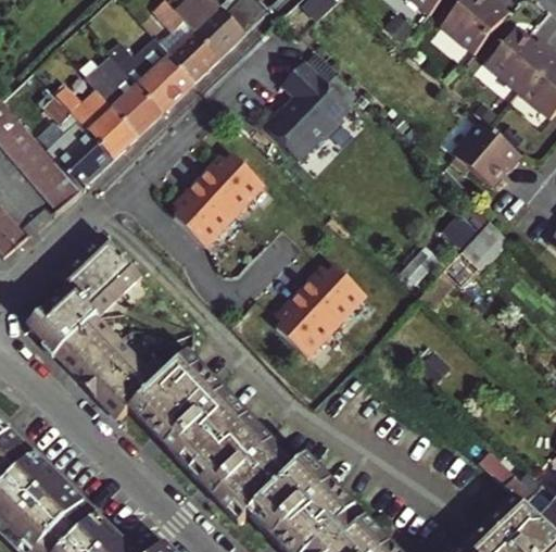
[(176,32),(161,45),(171,55),(193,83),(222,55),(198,29),(171,0),(158,11),(176,32)]
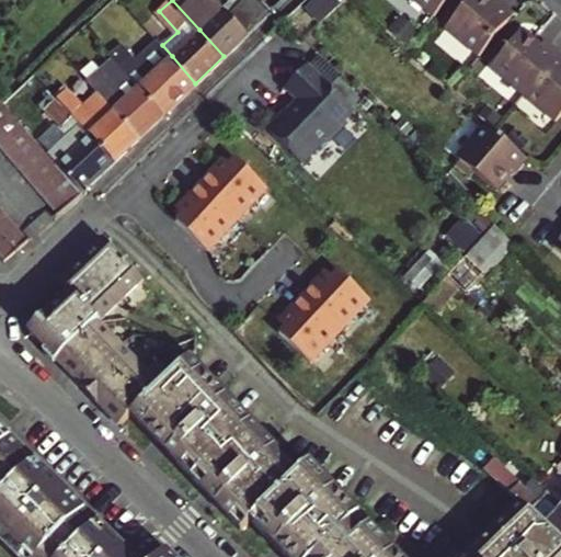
[(224,56),(248,33),(229,13),(227,11),(217,0),(210,0),(199,10),(209,22),(199,30),(224,56)]
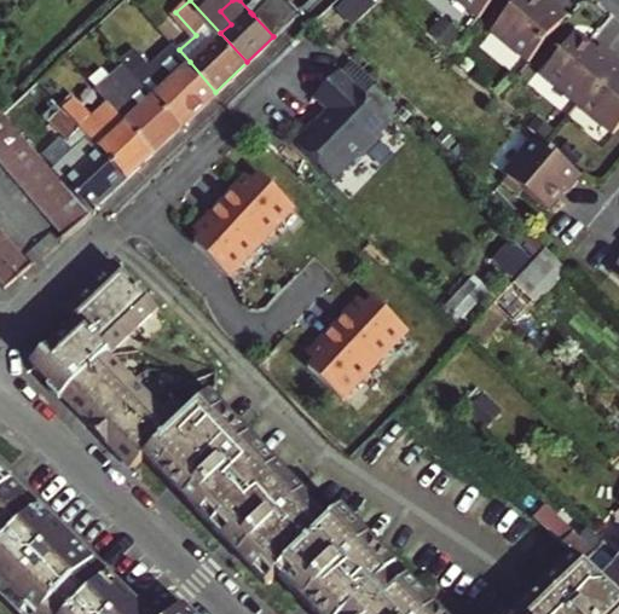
[(266,0),(253,15),(273,36),(300,9),(290,0),(266,0)]
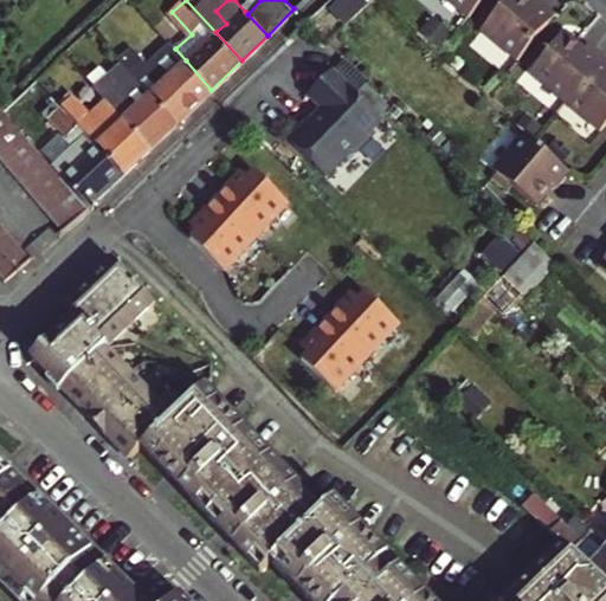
[(354,14),(363,0),(339,0),(337,2),(354,14)]
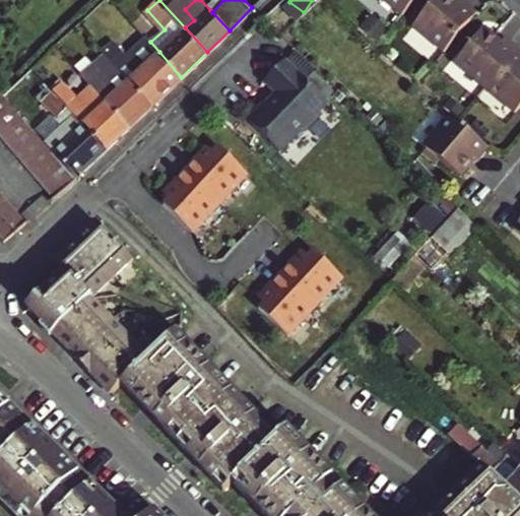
[(393,0),(404,9),(411,0),(393,0)]
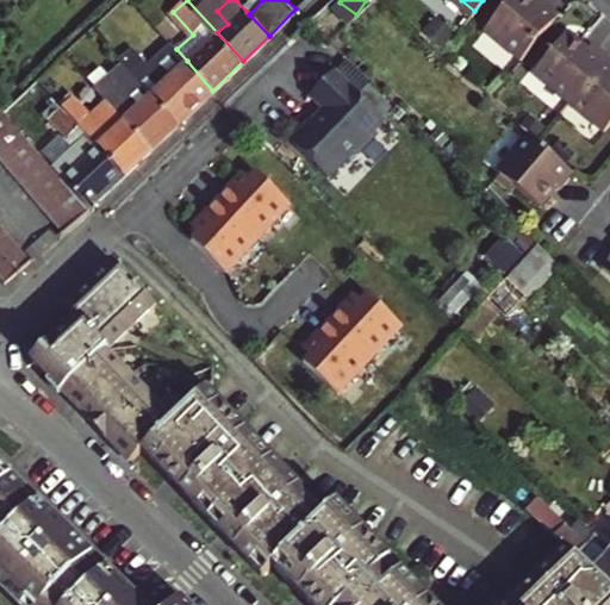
[(505,0),(485,24),(523,56),(561,11),(549,0),(505,0)]
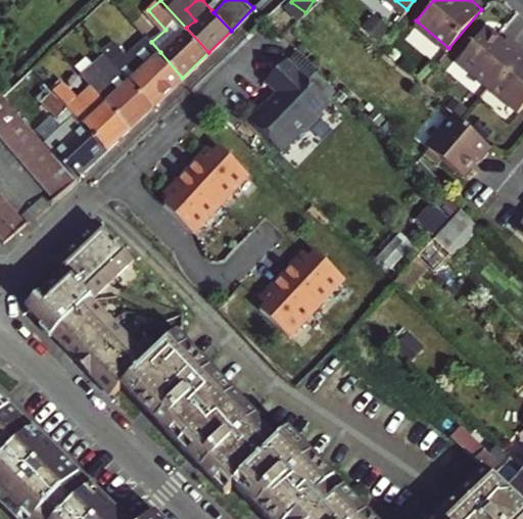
[(460,58),(489,85),(522,46),(509,34),(505,38),(489,25),(460,58)]
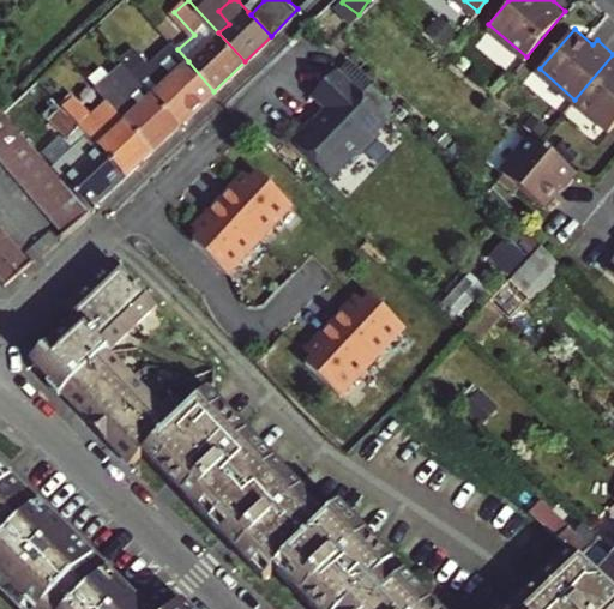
[(134,44),(120,56),(130,68),(145,56),(134,44)]
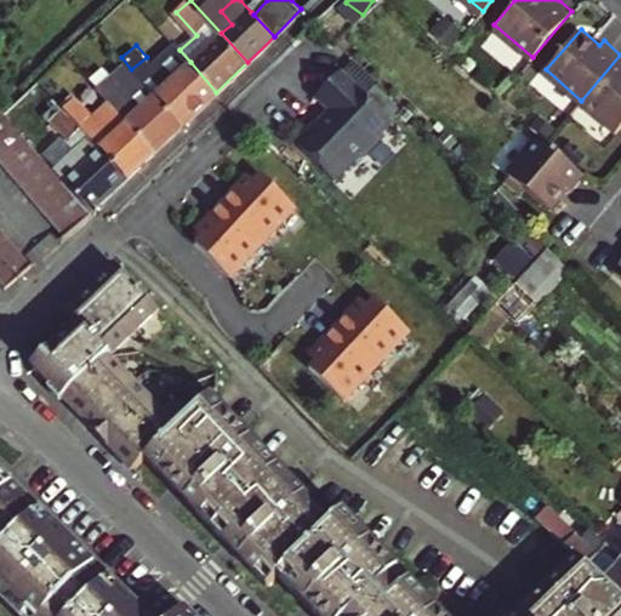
[(620,55),(581,101),(617,131),(620,126),(620,55)]
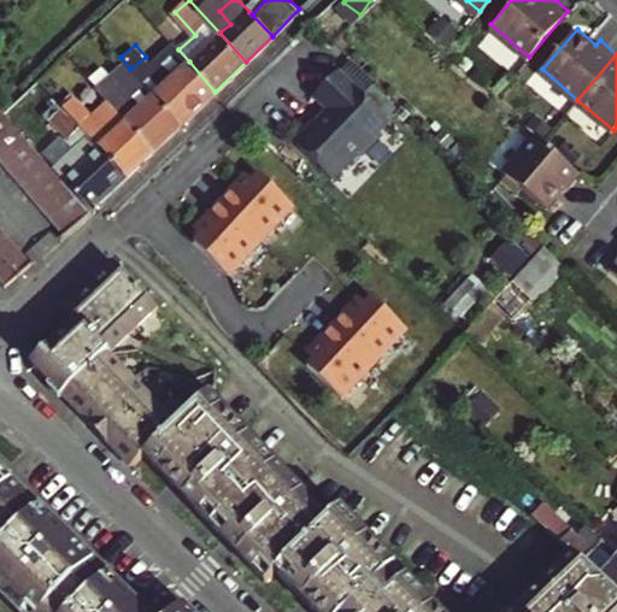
[(189,62),(152,94),(178,127),(215,92),(189,62)]
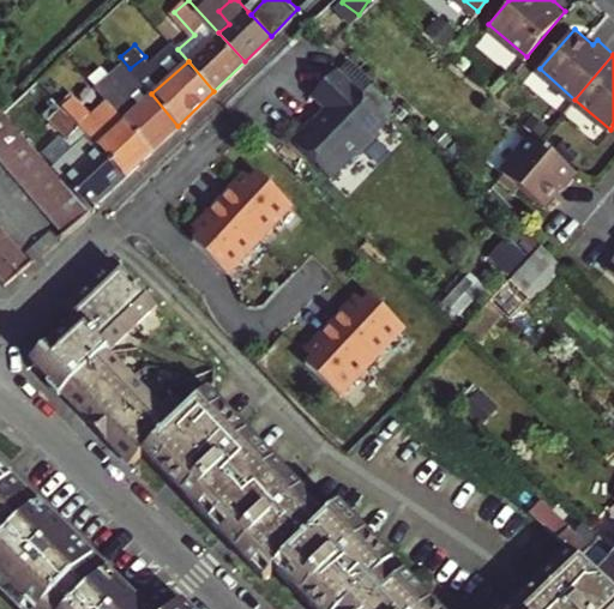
[(140,66),(133,72),(140,80),(145,86),(152,79),(140,66)]
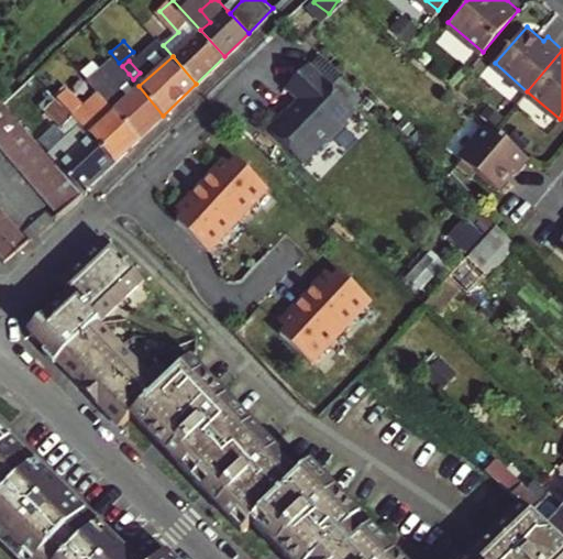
[(356,110),(310,63),(288,85),(301,97),(271,128),(304,162),(328,139),(331,141),(350,121),(348,119),(356,110)]
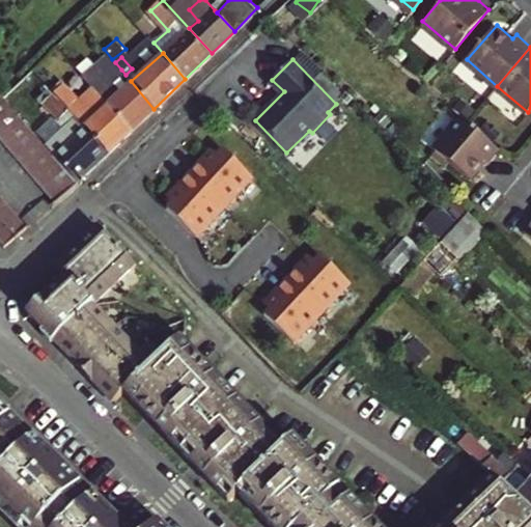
[(154,109),(131,81),(126,75),(121,70),(100,88),(110,102),(108,104),(131,130),(154,109)]
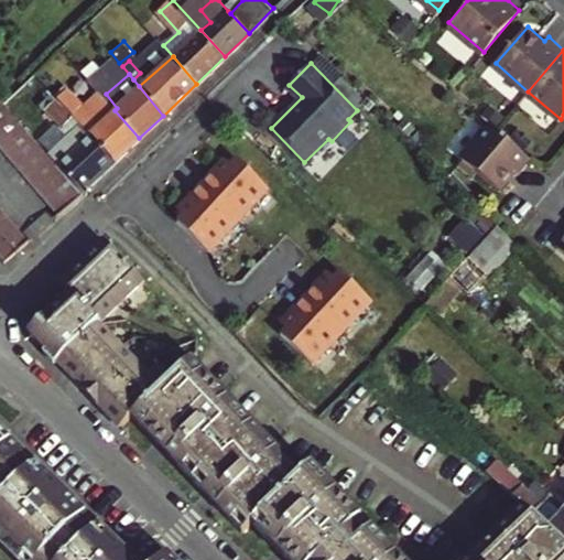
[(69,85),(56,95),(86,128),(89,132),(116,161),(139,138),(115,110),(107,101),(89,117),(80,107),(85,103),(69,85)]
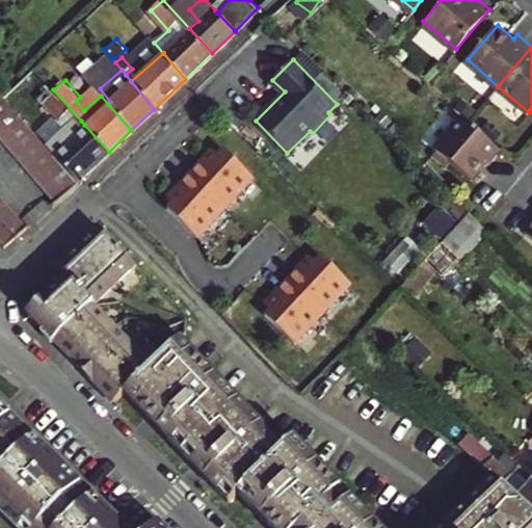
[(79,180),(55,151),(5,93),(0,86),(0,136),(55,202),(79,180)]
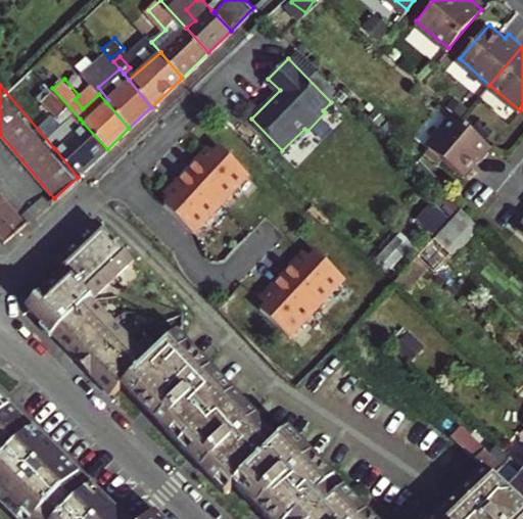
[(73,126),(80,119),(52,88),(41,98),(56,116),(61,112),(73,126)]
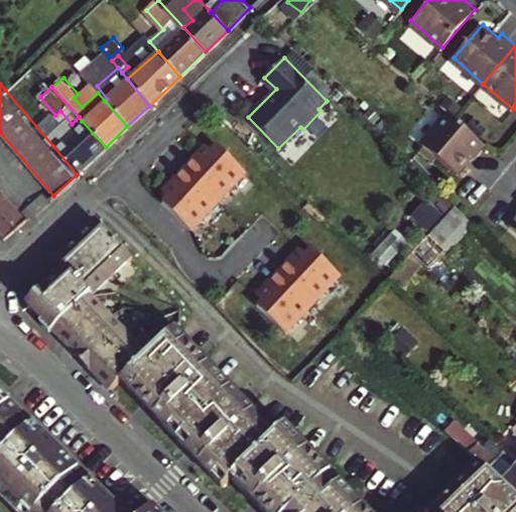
[(448,110),(423,140),(459,171),(472,155),(475,157),(488,143),(456,116),(448,110)]
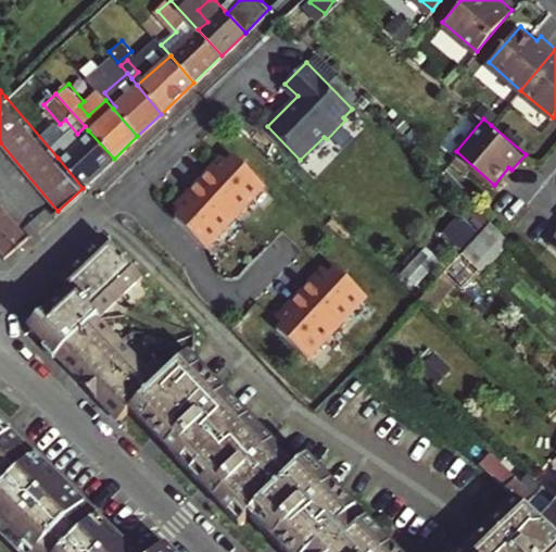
[(88,130),(58,158),(83,188),(114,159),(88,130)]
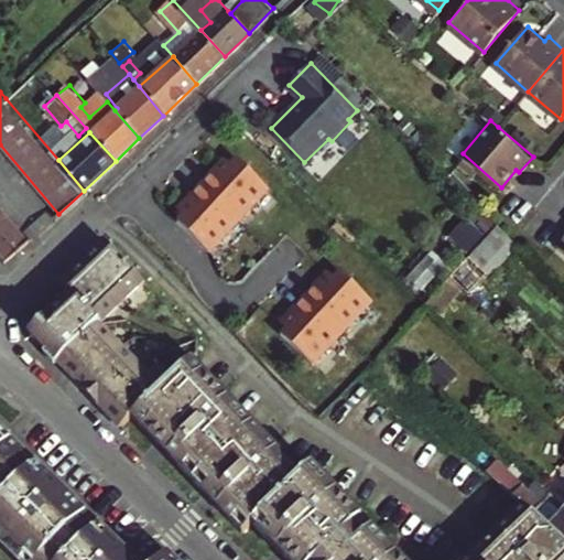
[(223,153),(175,205),(182,211),(175,217),(208,247),(267,183),(235,153),(229,160),(223,153)]
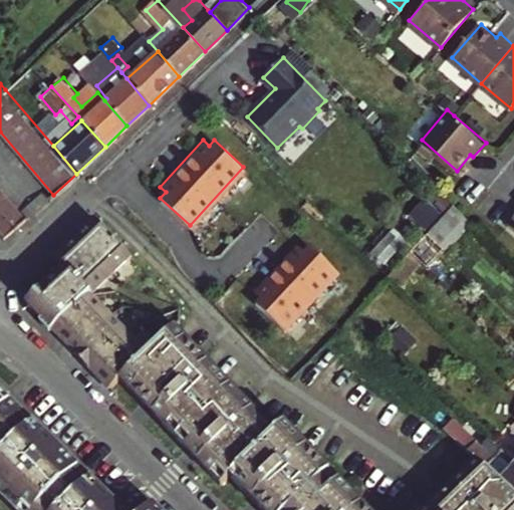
[(431,227),(454,200),(438,186),(414,212),(431,227)]
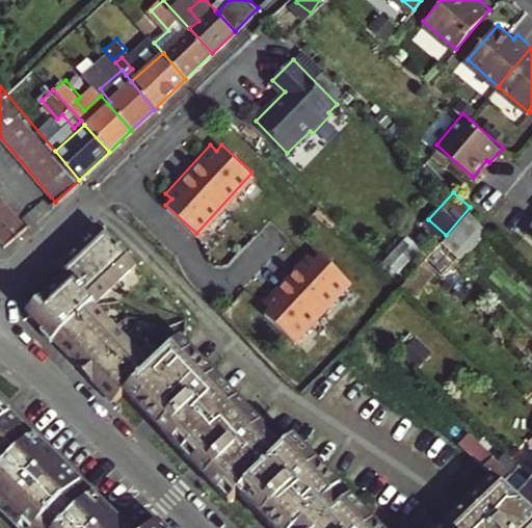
[(0,193),(0,240),(4,245),(28,225),(0,193)]
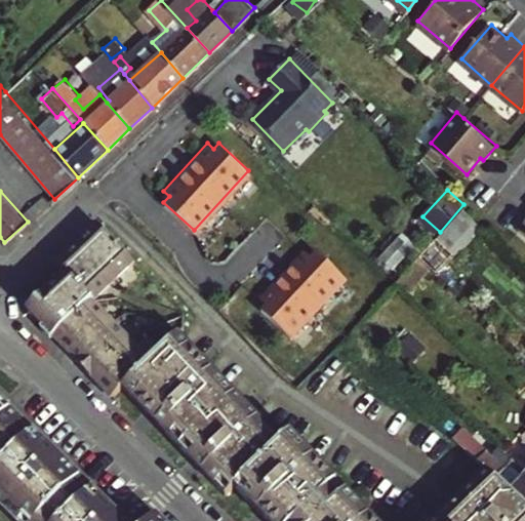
[(465,209),(439,238),(457,254),(483,227),(465,209)]
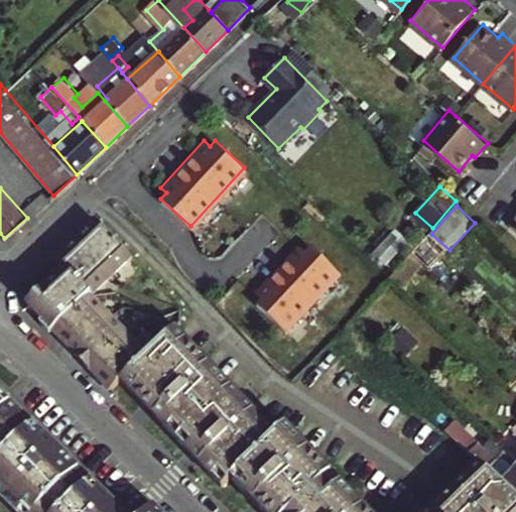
[(98,217),(93,221),(129,257),(132,254),(98,217)]
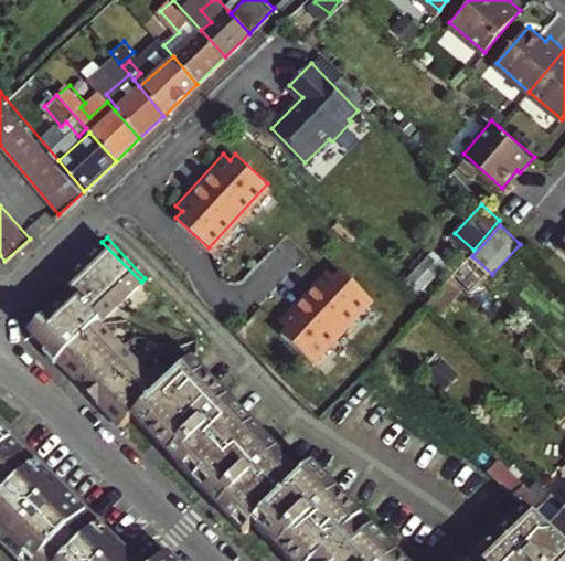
[(141,282),(102,242),(73,270),(114,308),(141,282)]
